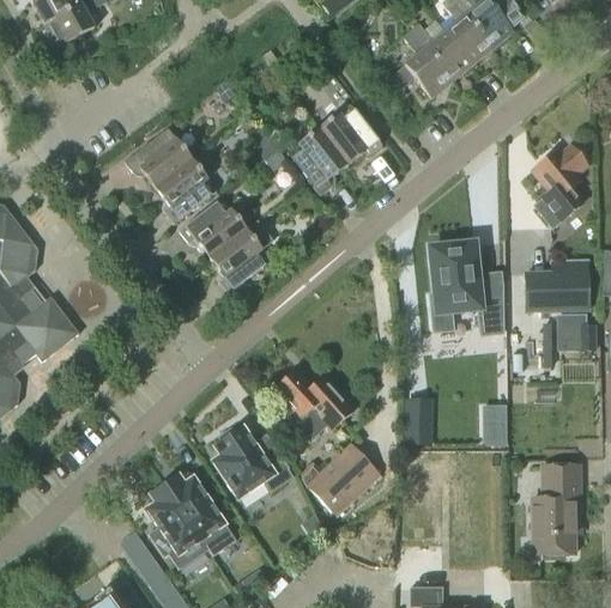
[(32,0),(44,23),(85,0),(32,0)]
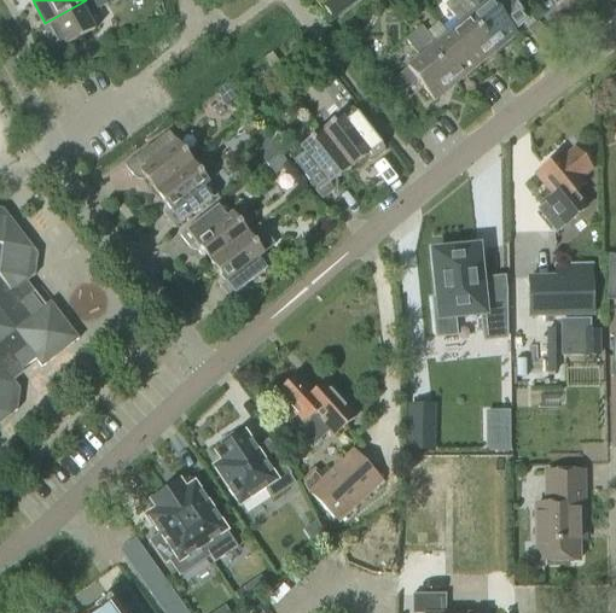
[(87,0),(45,23),(59,47),(97,27),(88,12),(109,0),(87,0)]
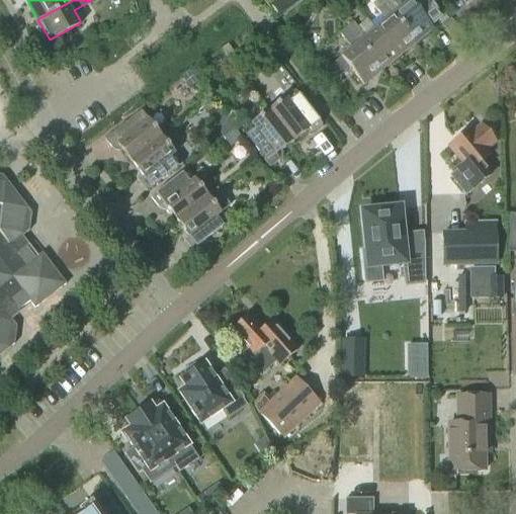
[(275,0),(274,1),(282,12),(297,0),(275,0)]
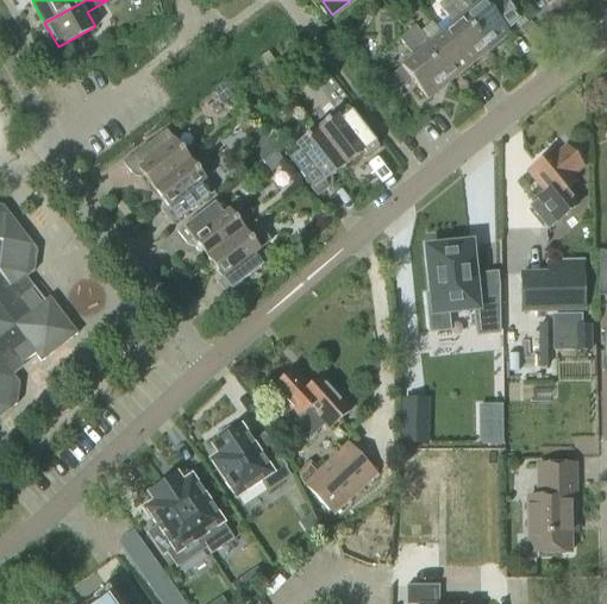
[(490,46),(452,0),(444,0),(442,2),(456,20),(444,30),(470,63),(490,46)]
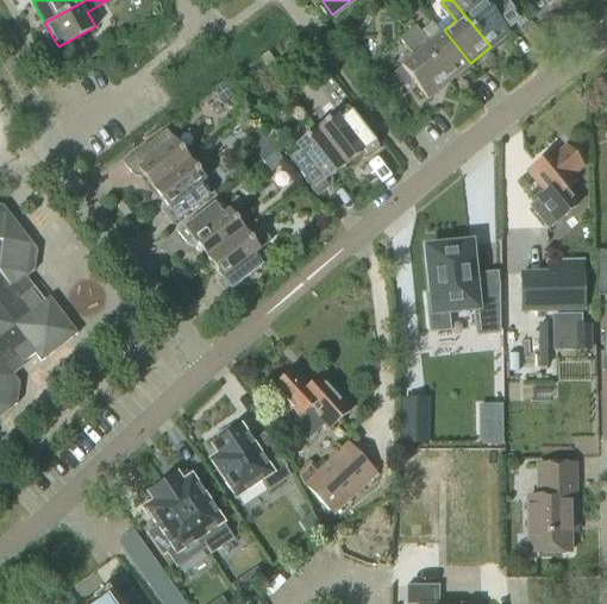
[(452,0),(490,46),(512,30),(508,26),(521,16),(508,0),(465,0),(452,0)]
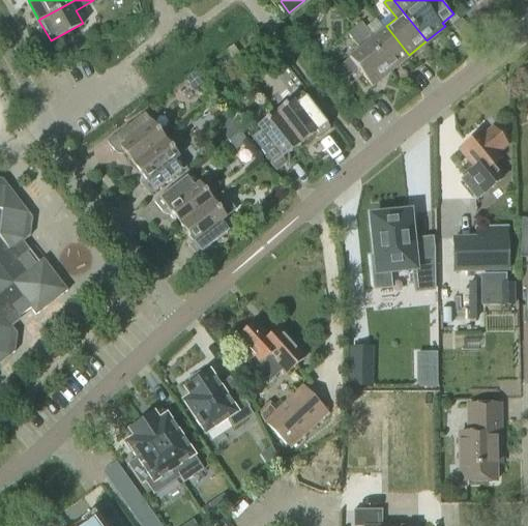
[(409,55),(386,26),(376,34),(363,19),(356,25),(391,68),(409,55)]
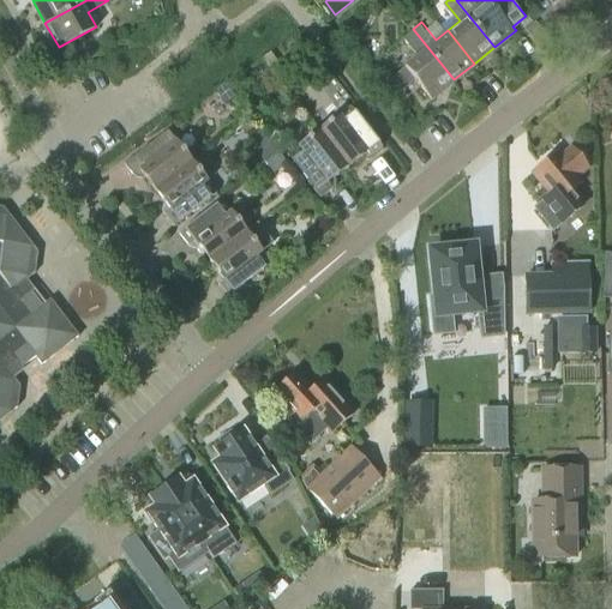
[(454,79),(413,29),(405,35),(419,53),(406,64),(433,97),(454,79)]
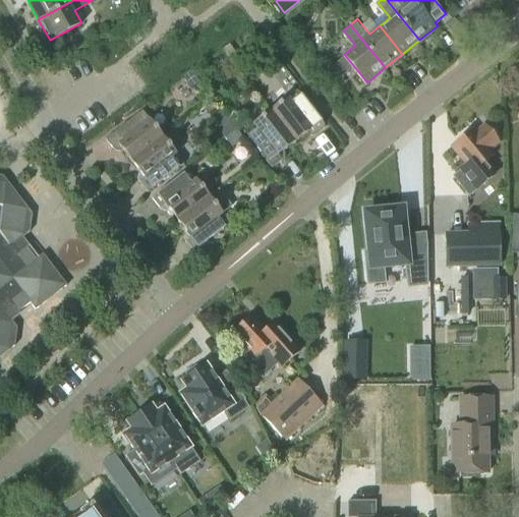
[(334,63),(342,72),(352,64),(344,55),(334,63)]
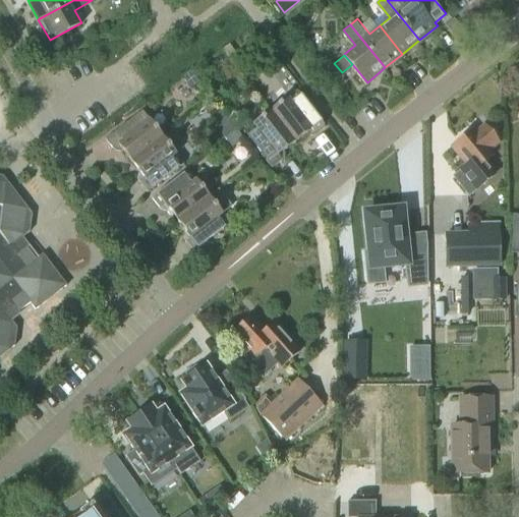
[(191,89),(200,81),(192,70),(189,66),(179,74),(191,89)]
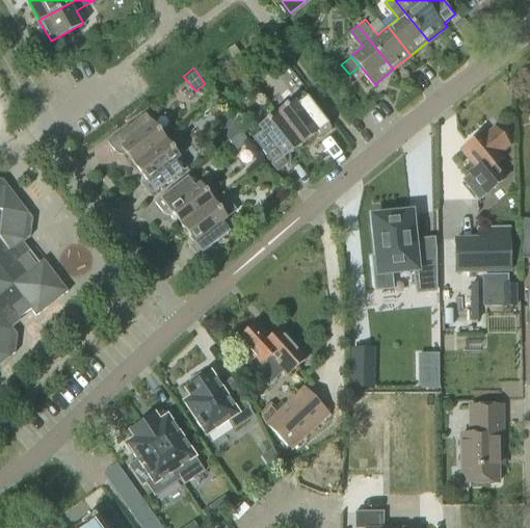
[(276,111),(301,143),(319,130),(323,135),(334,127),(305,89),(276,111)]
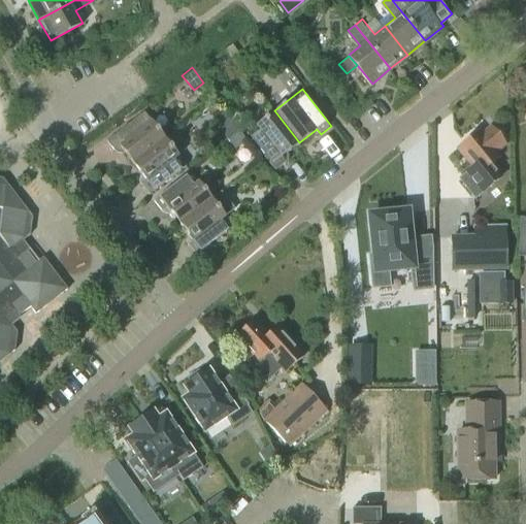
[(134,160),(166,135),(145,108),(108,138),(116,149),(121,144),(134,160)]
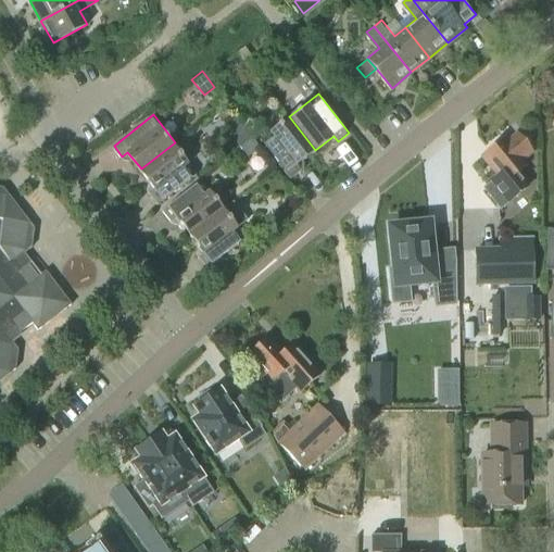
[(315,150),(289,116),(261,137),(291,176),(302,168),(299,163),(315,150)]
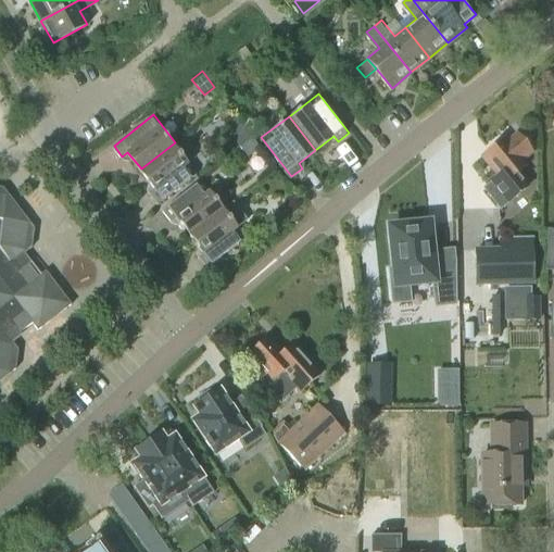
[(239,143),(251,135),(246,126),(234,136),(239,143)]
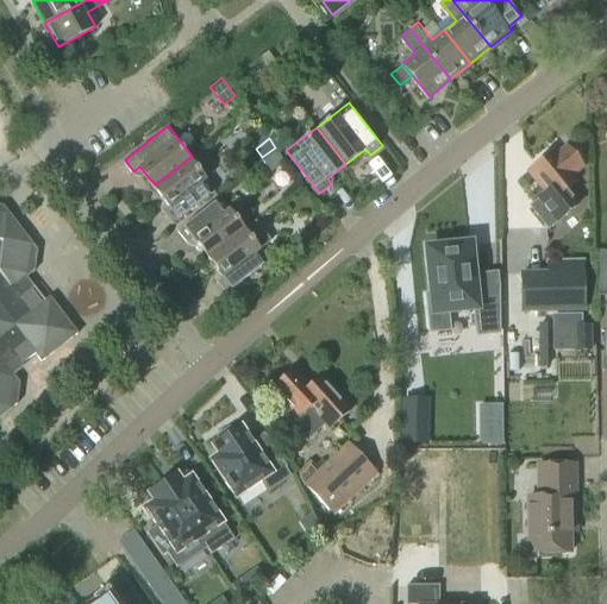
[(531,167),(549,189),(532,203),(550,225),(580,201),(568,187),(577,178),(573,172),(584,162),(569,144),(557,153),(552,149),(531,167)]
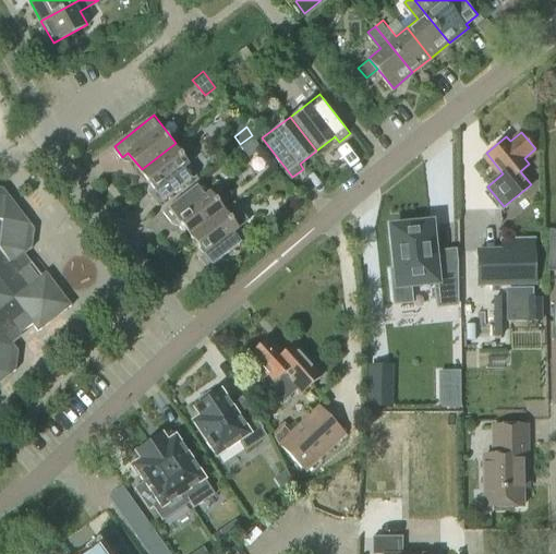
[(262,147),(252,135),(240,144),(249,156),(262,147)]
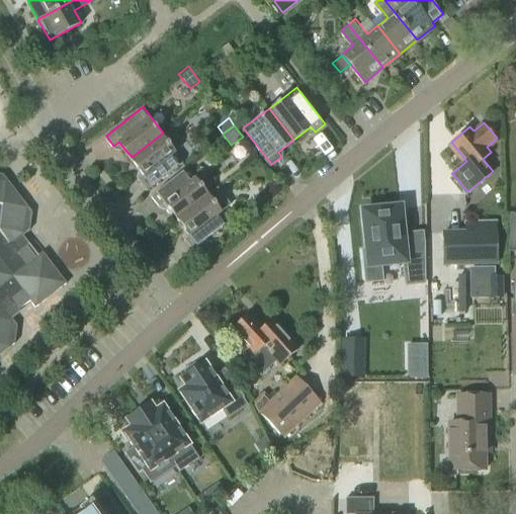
[(183,160),(163,133),(132,157),(144,174),(139,178),(147,188),(183,160)]
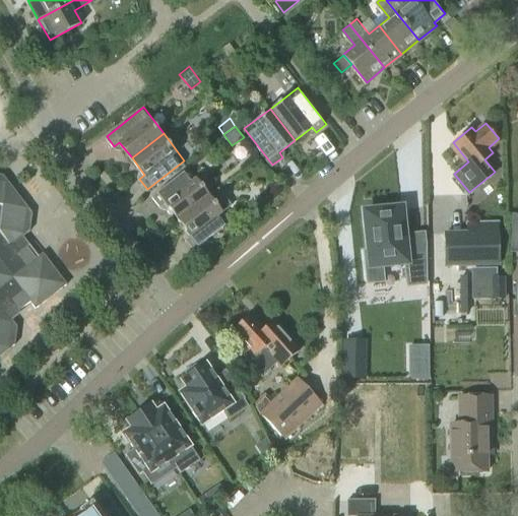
[(178,217),(210,193),(189,167),(152,195),(160,205),(166,201),(178,217)]
